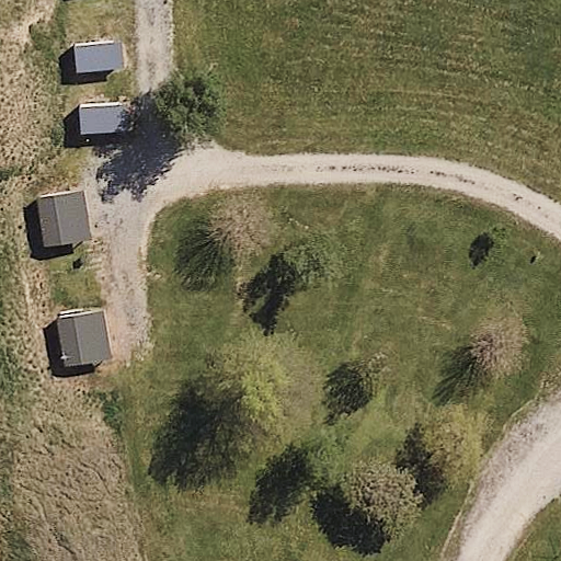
[(121,38),(75,41),(77,70),(123,67),(121,38)]
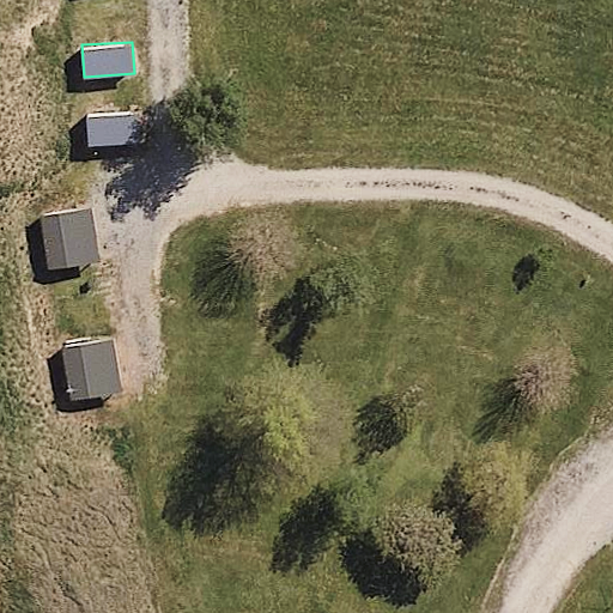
[(149,99),(89,109),(95,145),(155,137),(149,99)]
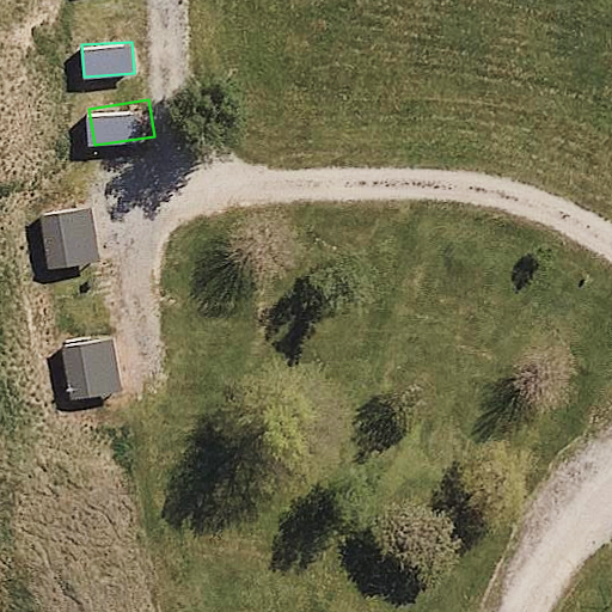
[(98,256),(93,210),(47,215),(51,262),(98,256)]
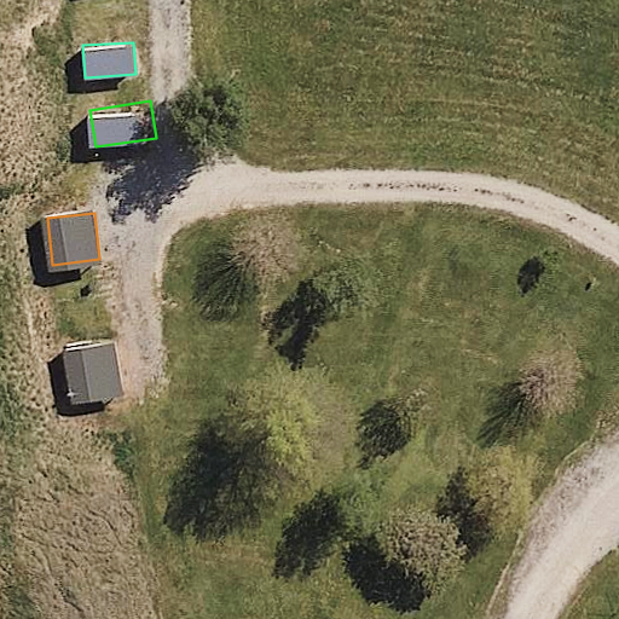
[(132,342),(68,345),(70,404),(134,400),(132,342)]
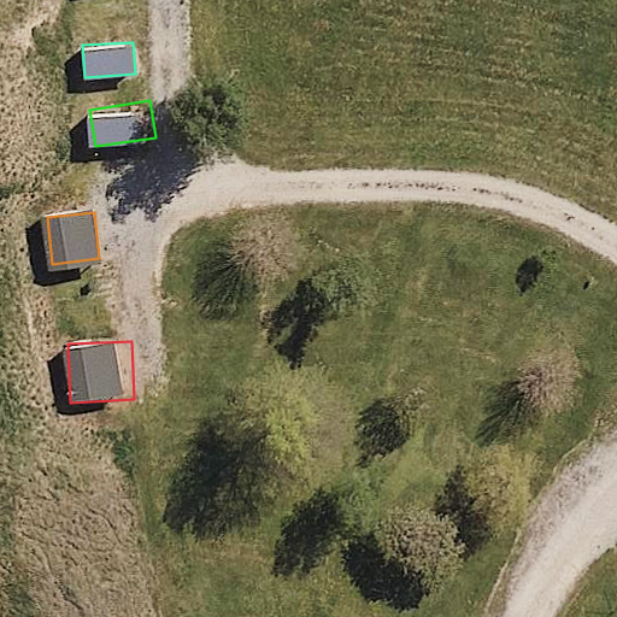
[(69,391),(64,345),(16,350),(22,397),(69,391)]
